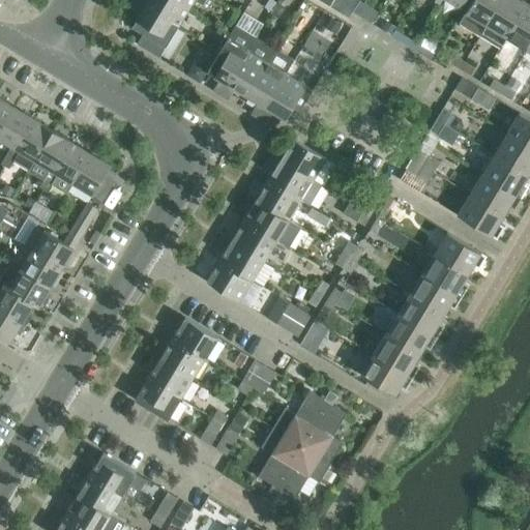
[(128,8),(140,16),(133,27),(144,34),(137,46),(158,59),(178,27),(134,0),(128,8)]
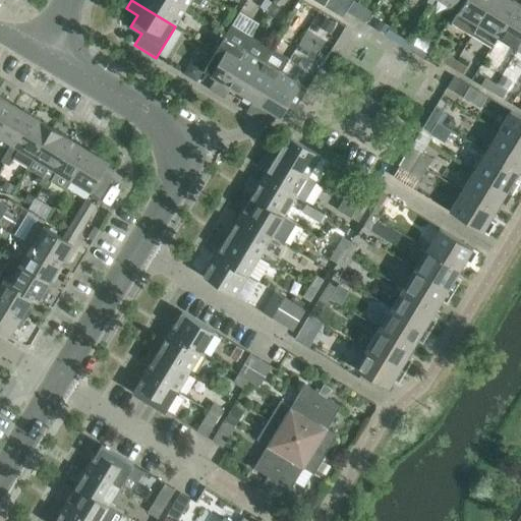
[(130,0),(131,0),(175,26),(186,8),(173,0),(130,0)]
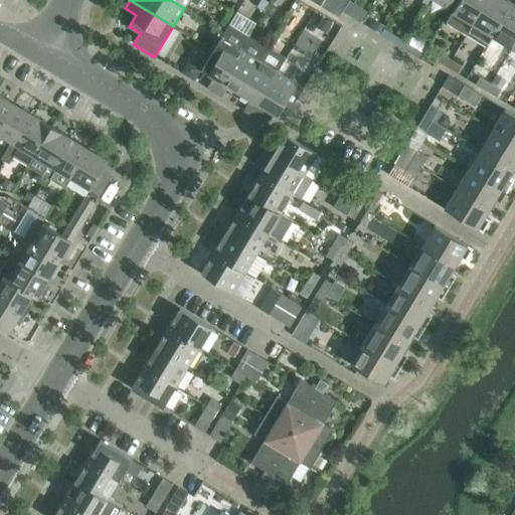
[(265,0),(262,0),(258,7),(264,11),(270,3),(265,0)]
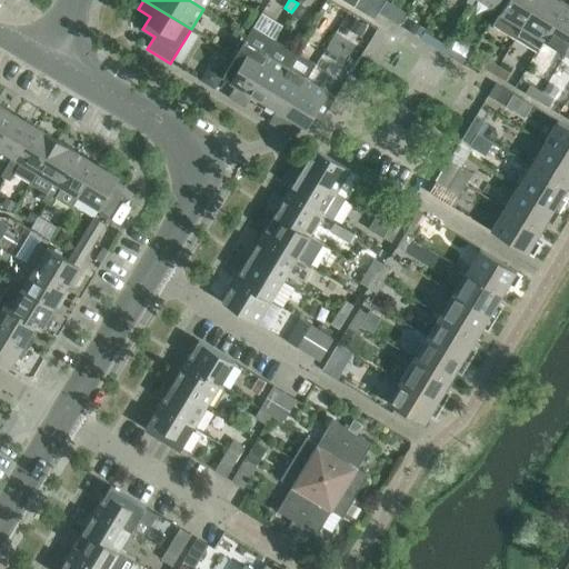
[(479,0),(495,9),(500,0),(470,0),(469,5),(470,6),(473,0),(479,0)]
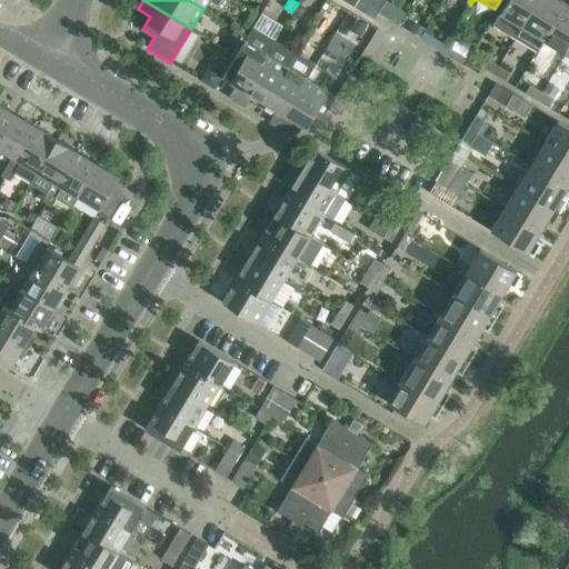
[(508,0),(493,26),(516,39),(539,0),(508,0)]
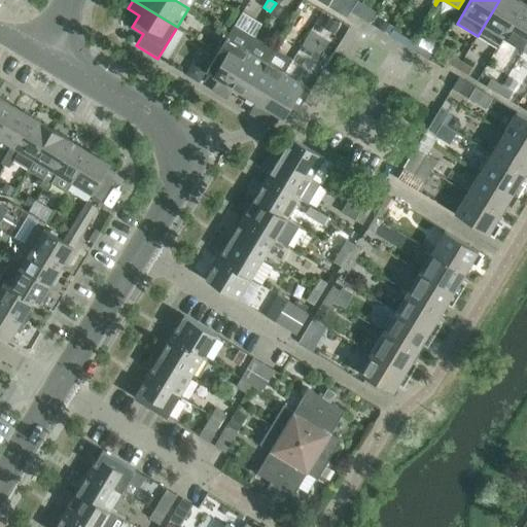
[(518,0),(499,0),(478,36),(497,48),(503,37),(525,4),(518,0)]
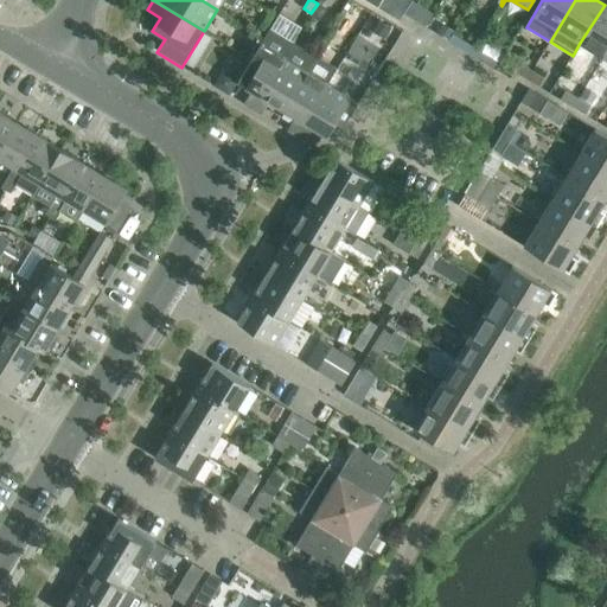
[(350,1),(344,11),(358,20),(364,11),(350,1)]
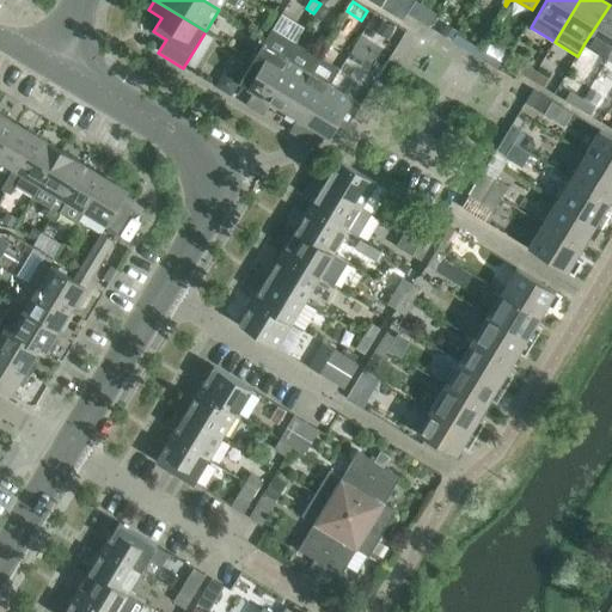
[(320,2),(313,17),(322,22),(330,8),(320,2)]
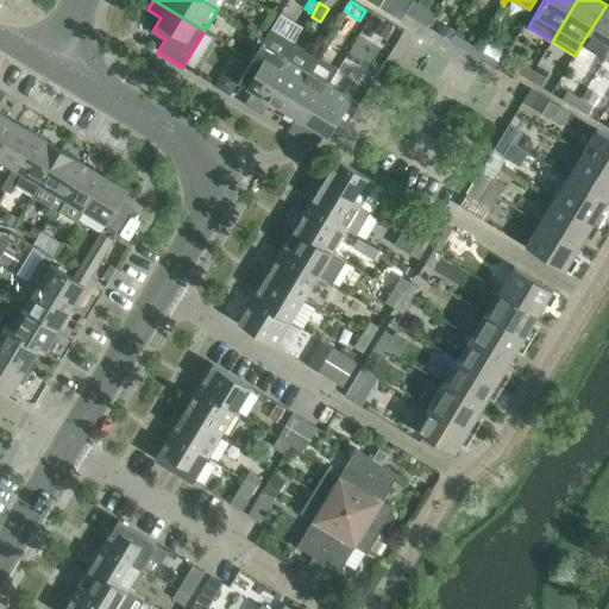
[(608,6),(607,5),(582,43),(606,57),(608,51),(608,6)]
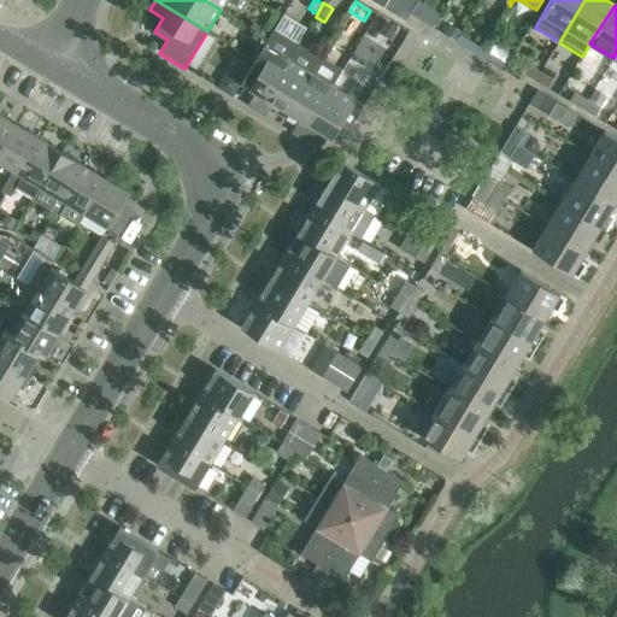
[(432,9),(423,22),(424,23),(433,27),(440,13),(432,9)]
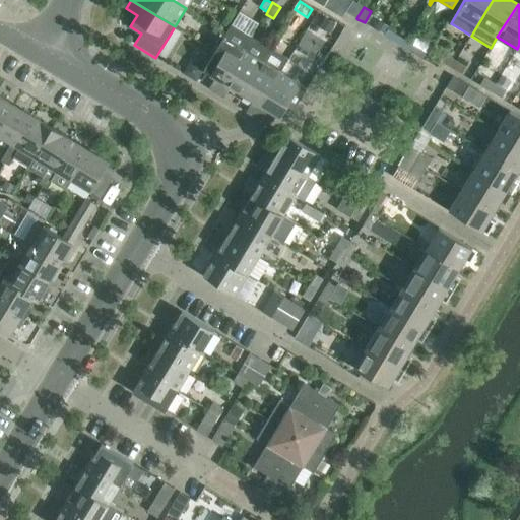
[(325,17),(319,27),(330,34),(336,23),(325,17)]
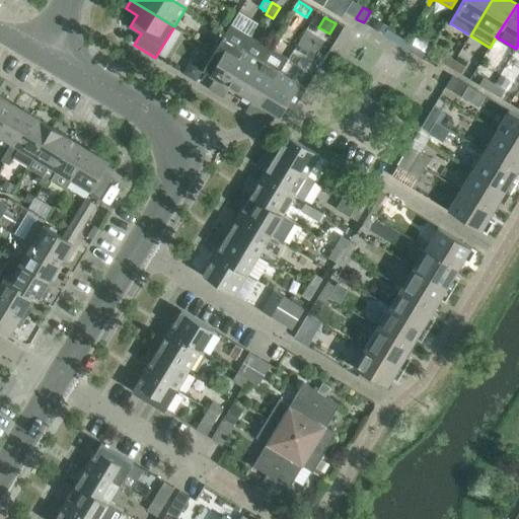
[(374,29),(384,35),(387,29),(389,27),(379,21),(374,29)]
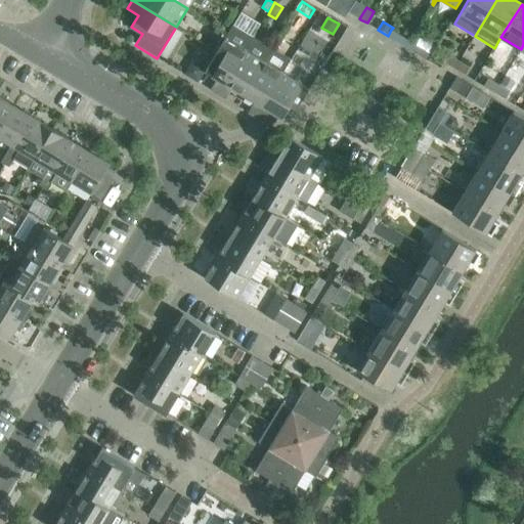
[(217,79),(210,90),(218,95),(245,51),(244,50),(246,46),(248,48),(250,45),(249,44),(253,38),(233,26),(206,72),(217,79)]
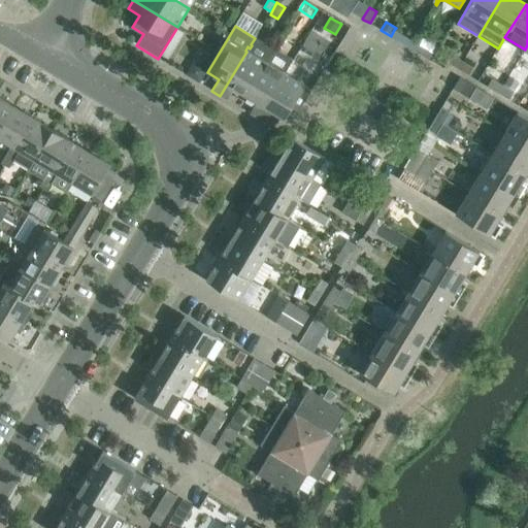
[(213,36),(209,44),(220,50),(224,42),(213,36)]
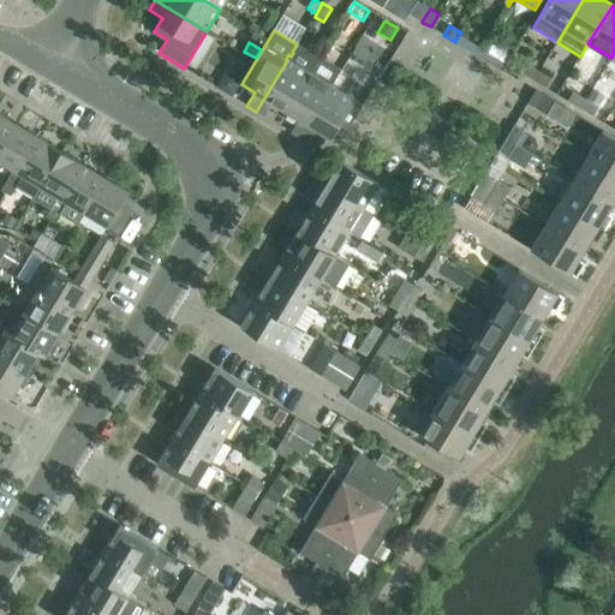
[(264,117),(273,103),(286,112),(318,58),(297,45),(292,52),(293,53),(291,57),(288,54),(286,59),(287,60),(256,112),(264,117)]
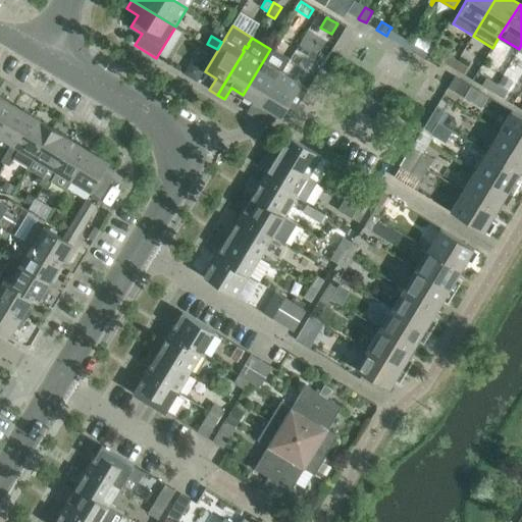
[(426,59),(430,53),(408,40),(404,46),(426,59)]
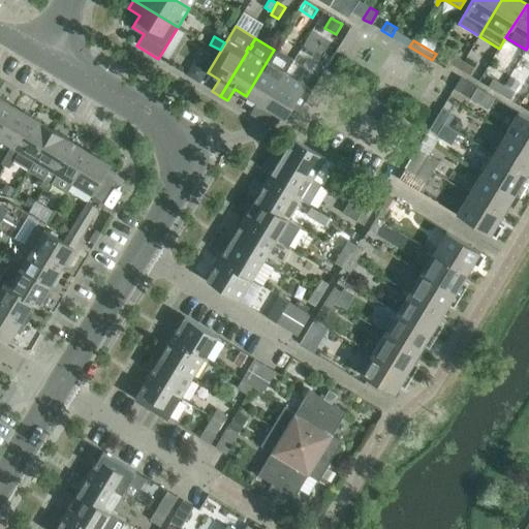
[(257,102),(250,115),(258,119),(291,64),(293,61),(274,50),(246,96),(257,102)]
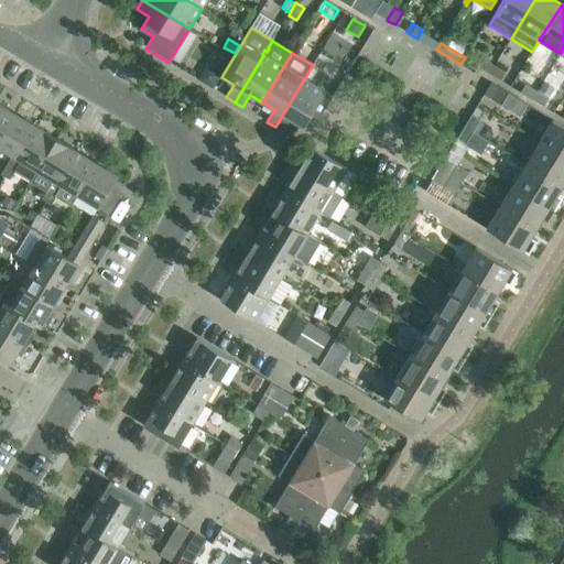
[(483,58),(477,67),(489,74),(495,66),(483,58)]
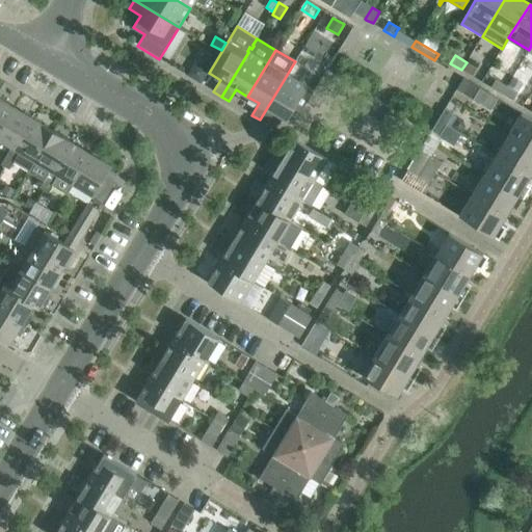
[(195,61),(187,76),(201,84),(210,70),(195,61)]
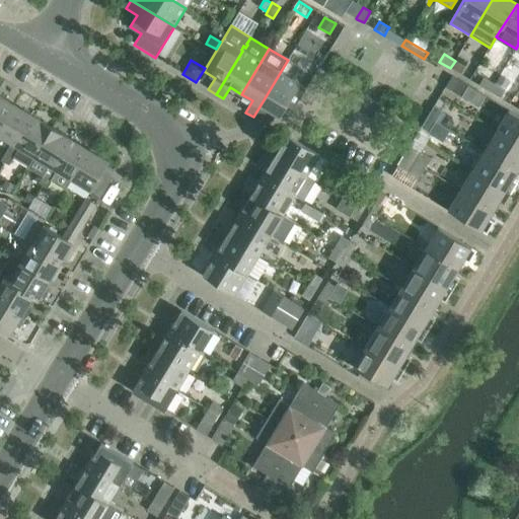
[(461,75),(466,67),(455,61),(450,68),(461,75)]
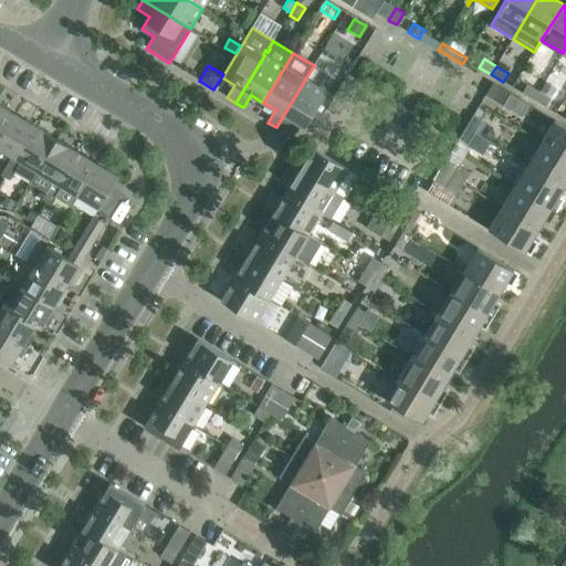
[(292,119),(305,128),(313,115),(321,119),(334,97),(313,84),(320,73),(312,69),(276,127),(284,133),(292,119)]
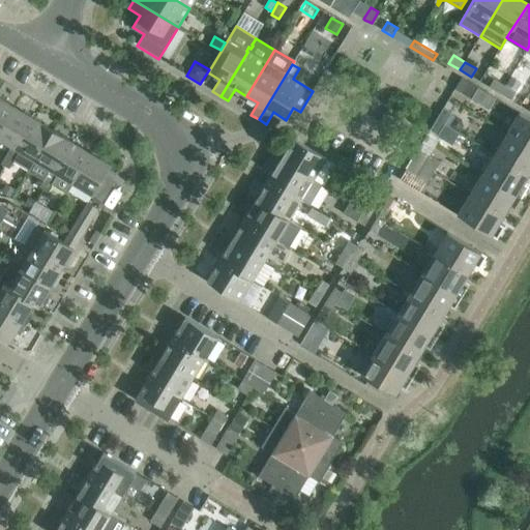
[(454,89),(470,98),(477,87),(462,78),(454,89)]
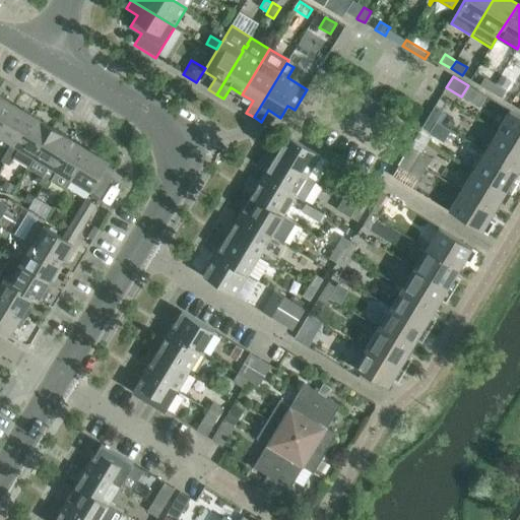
[(502,76),(498,83),(508,89),(512,82),(502,76)]
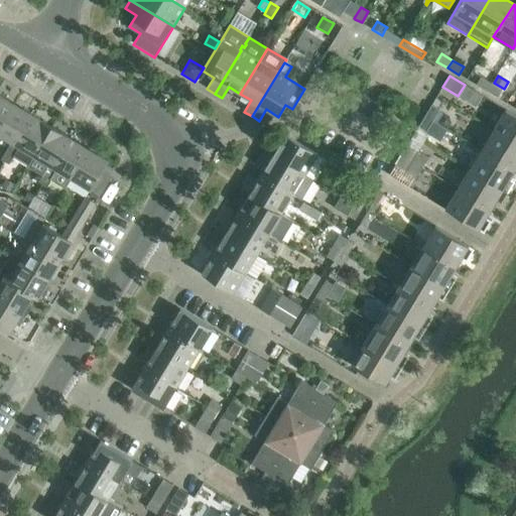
[(481,78),(477,85),(487,92),(492,84),(481,78)]
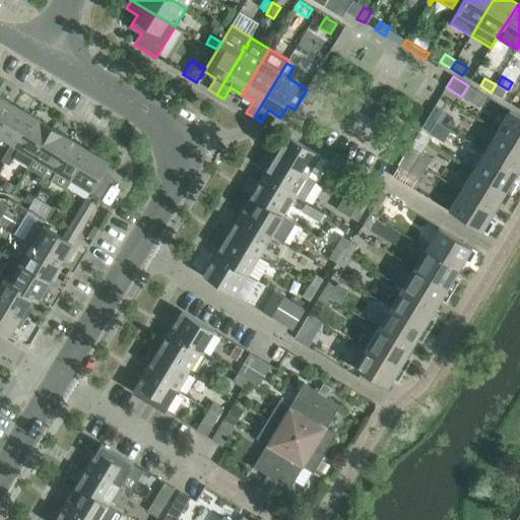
[(502,99),(507,91),(496,84),(491,92),(502,99)]
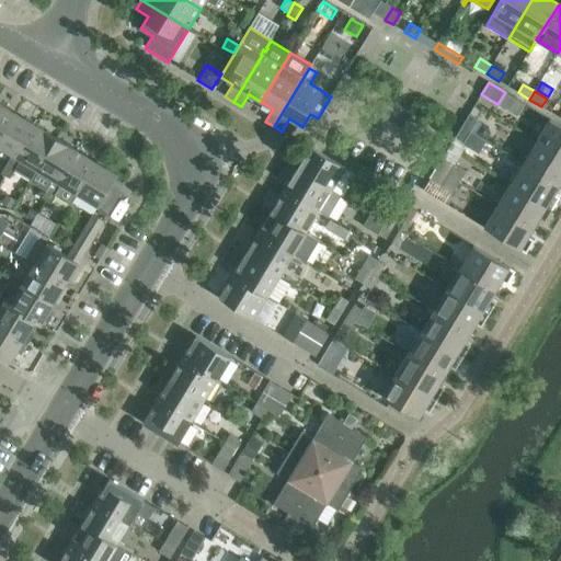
[(0,139),(15,114),(0,104),(0,139)]
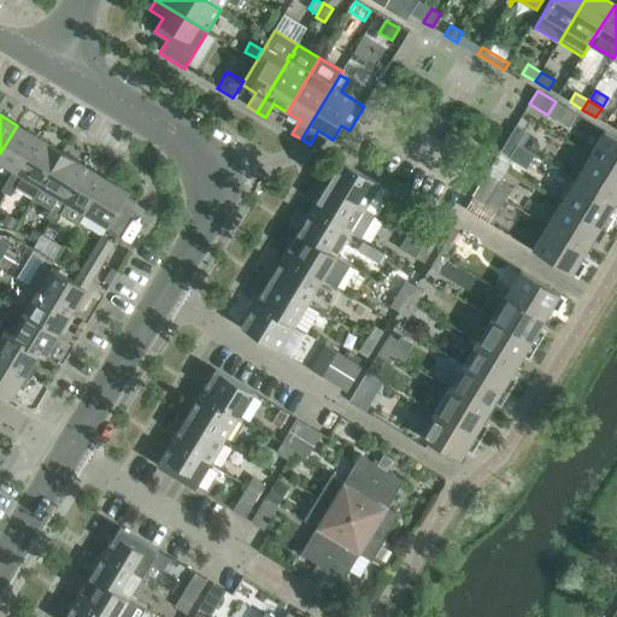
[(18,174),(40,139),(17,125),(0,153),(0,162),(13,171),(7,181),(17,187),(23,176),(18,174)]
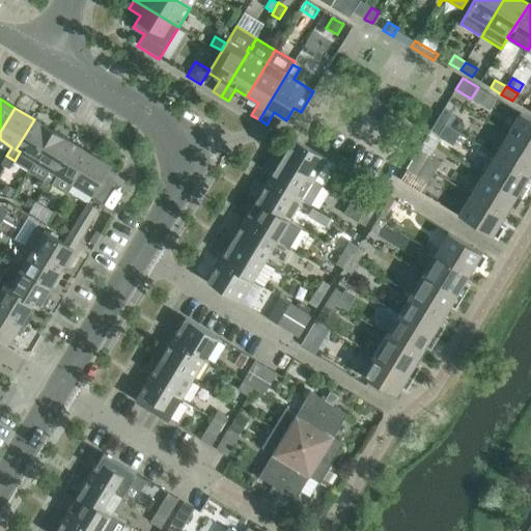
[(452,113),(445,108),(438,119),(446,124),(452,113)]
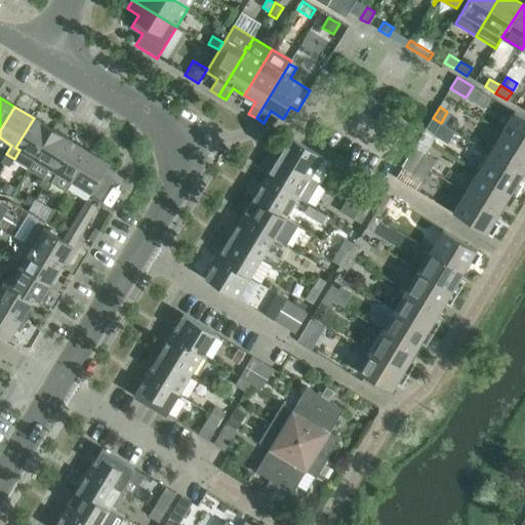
[(524,118),(515,112),(502,132),(524,146),(524,118)]
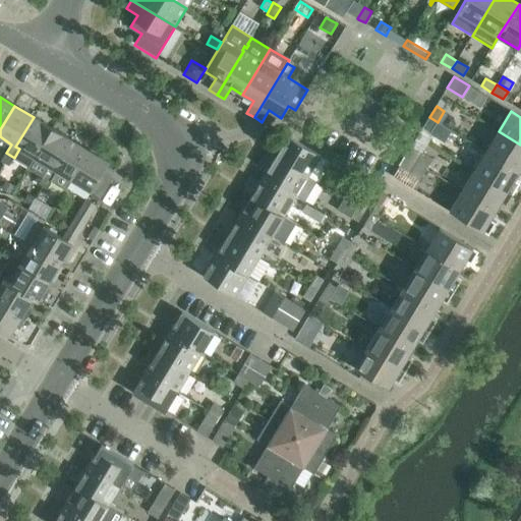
[(449,115),(443,124),(452,130),(456,124),(454,119),(449,115)]
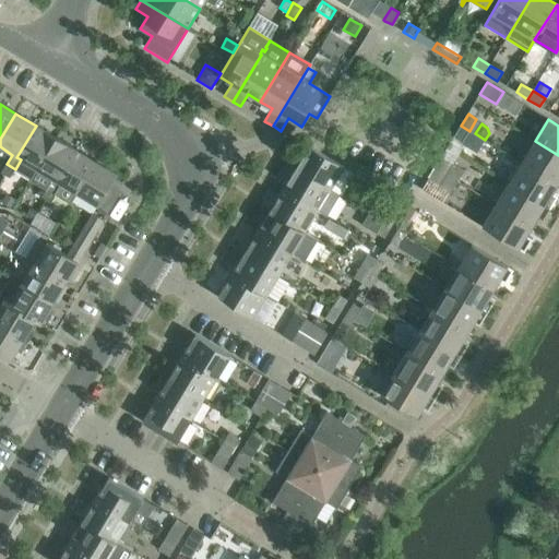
[(30,180),(36,169),(56,138),(36,126),(16,157),(21,159),(15,169),(7,164),(1,174),(10,178),(14,171),(30,180)]
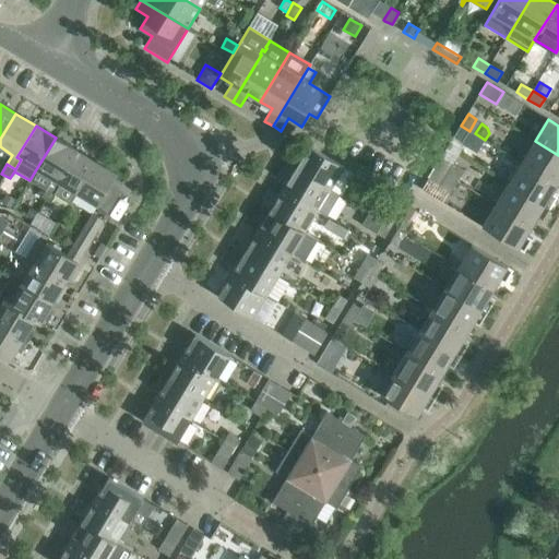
[(461,126),(454,138),(462,143),(478,152),(485,141),(470,131),(461,126)]
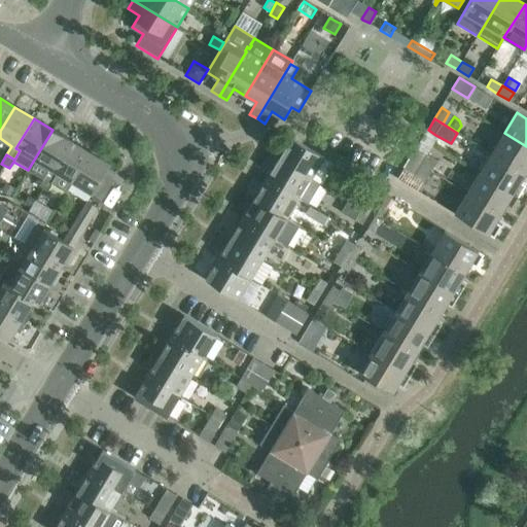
[(72,142),(53,130),(34,160),(28,170),(43,180),(44,178),(53,182),(58,174),(54,171),(72,142)]
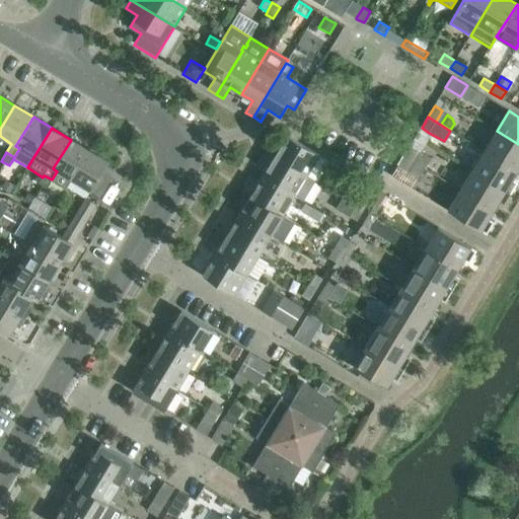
[(518,169),(518,144),(497,131),(485,151),(518,171),(518,169)]
